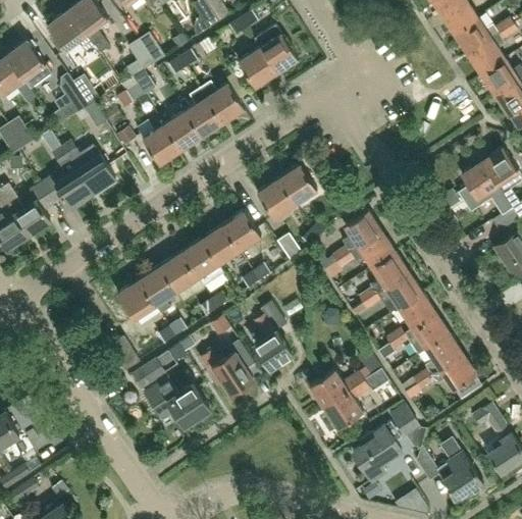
[(109,18),(95,0),(81,0),(69,9),(95,44),(101,53),(110,46),(104,38),(97,28),(109,18)]
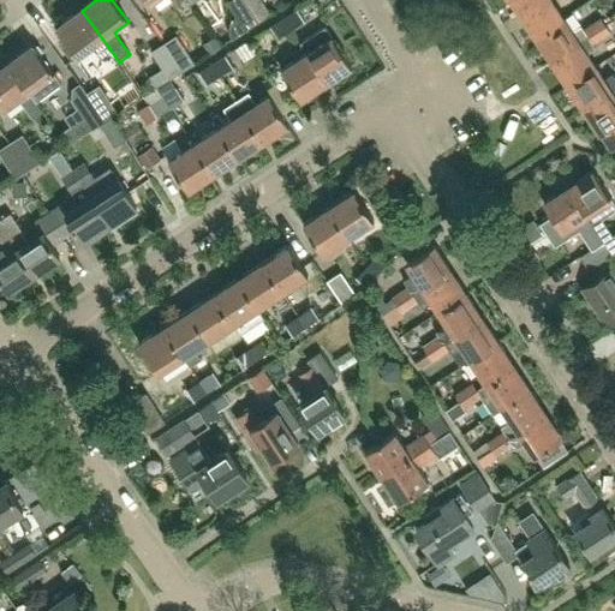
[(246,33),(260,24),(244,0),(239,0),(230,6),(246,33)]
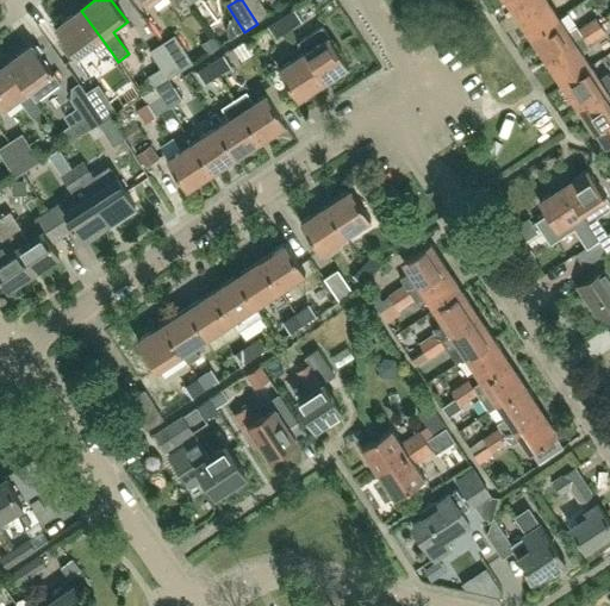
[(257,0),(242,0),(257,24),(269,17),(257,0)]
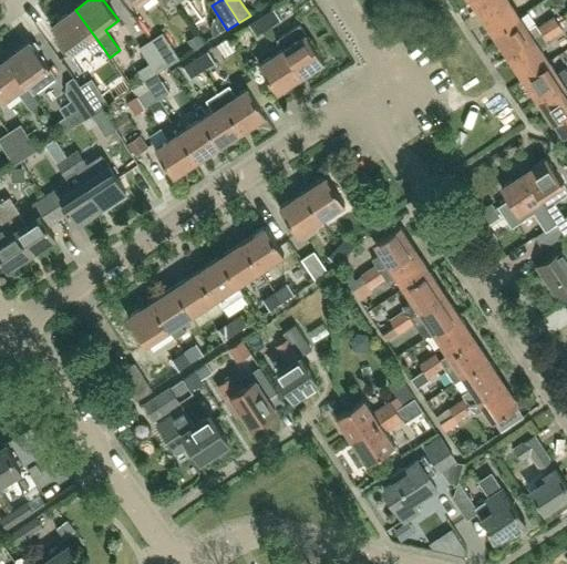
[(500,0),(471,0),(480,13),(500,0)]
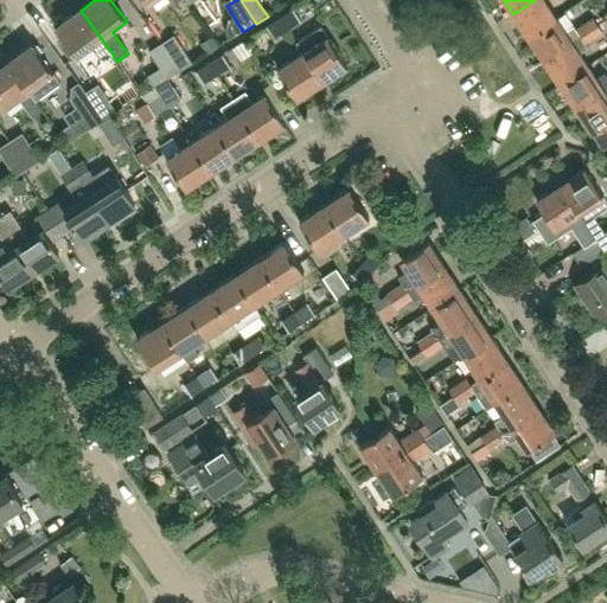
[(556,20),(542,0),(535,0),(513,14),(530,38),(556,20)]
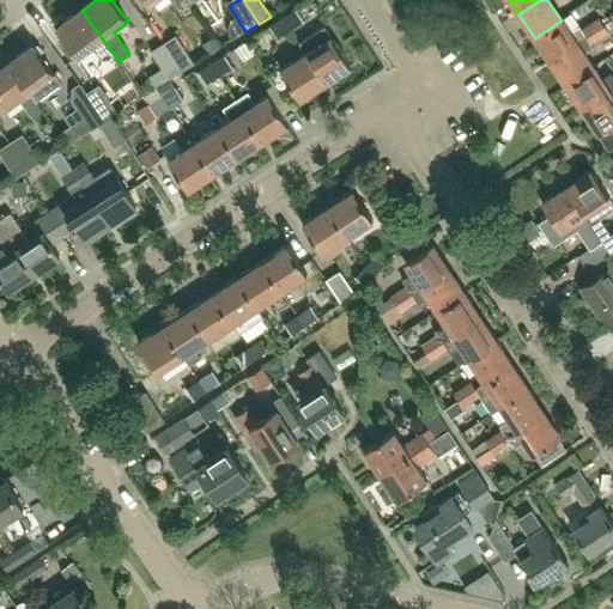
[(111,52),(82,11),(55,29),(65,41),(58,46),(71,64),(92,48),(101,60),(111,52)]
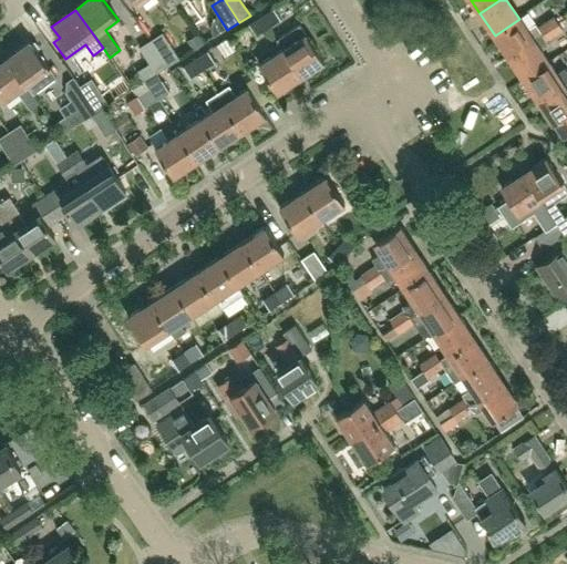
[(281,22),(274,10),(261,18),(269,30),(281,22)]
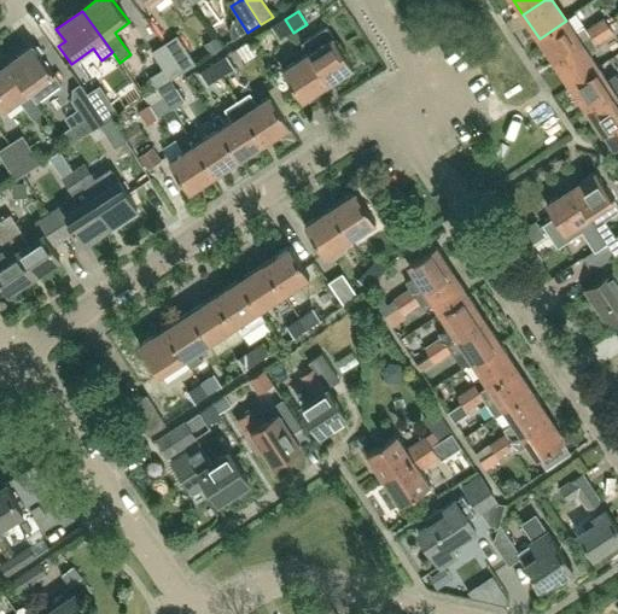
[(280,41),(293,33),(285,19),(272,28),(280,41)]
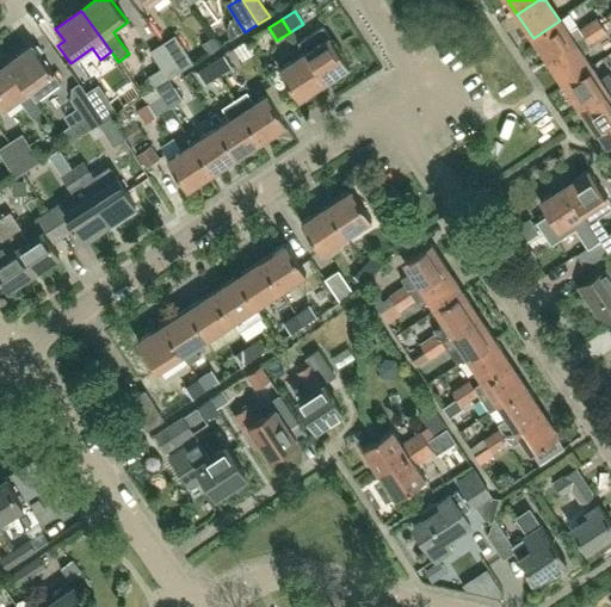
[(585,38),(580,31),(576,28),(568,33),(560,20),(534,38),(549,62),(585,38)]
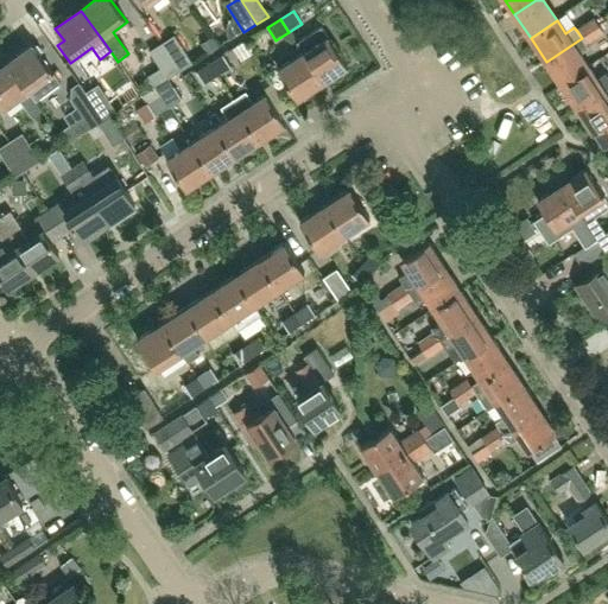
[(595,39),(603,33),(595,20),(586,25),(595,39)]
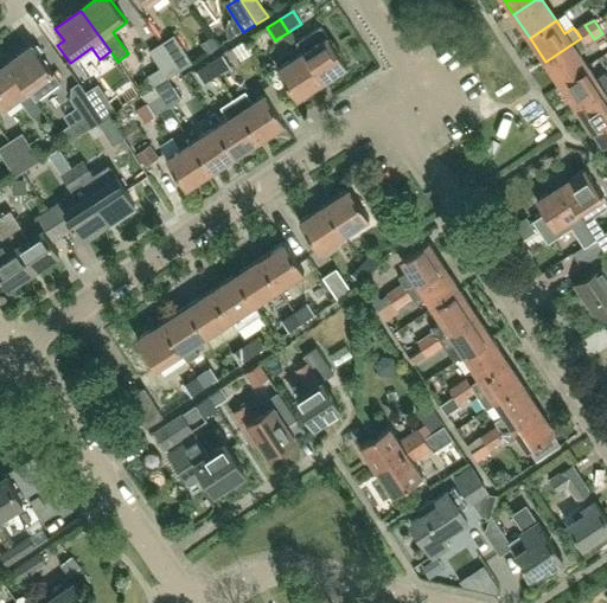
[(588,50),(585,45),(594,39),(585,25),(576,31),(581,38),(545,62),(561,85),(587,68),(579,56),(588,50)]
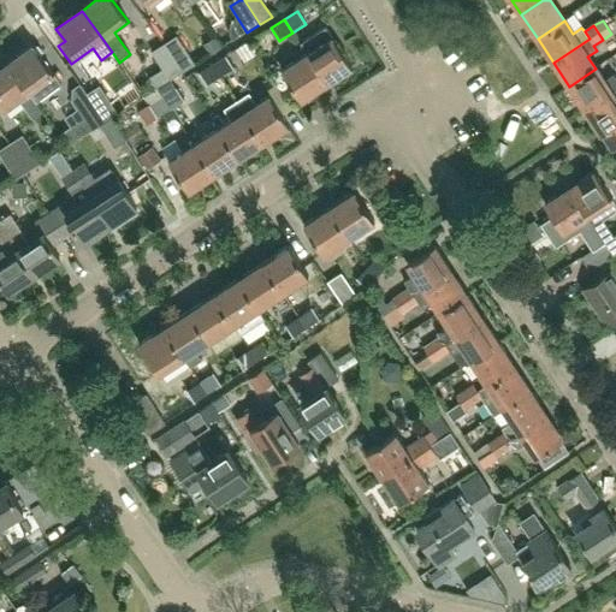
[(353,69),(332,39),(325,29),(301,46),(307,55),(326,85),(353,69)]
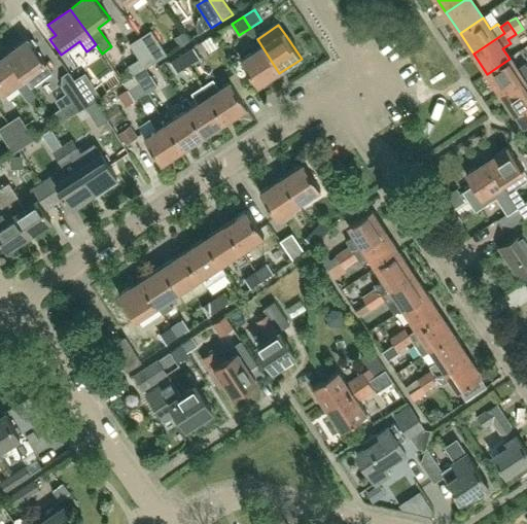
[(152,34),(142,40),(156,63),(167,57),(152,34)]
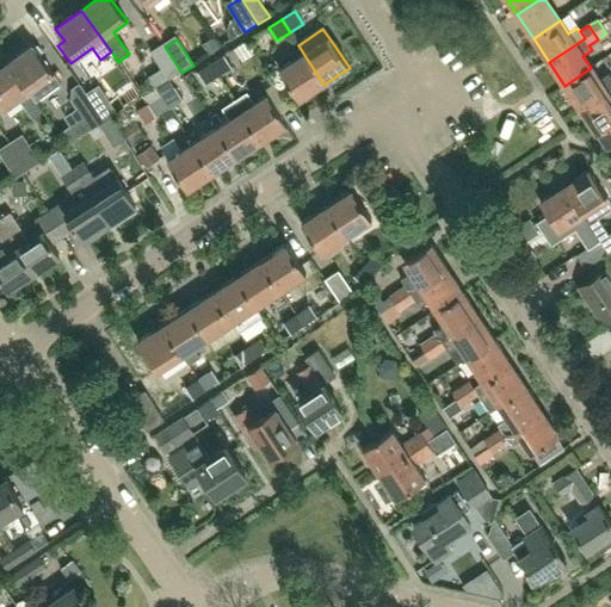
[(213,39),(202,48),(209,57),(220,49),(213,39)]
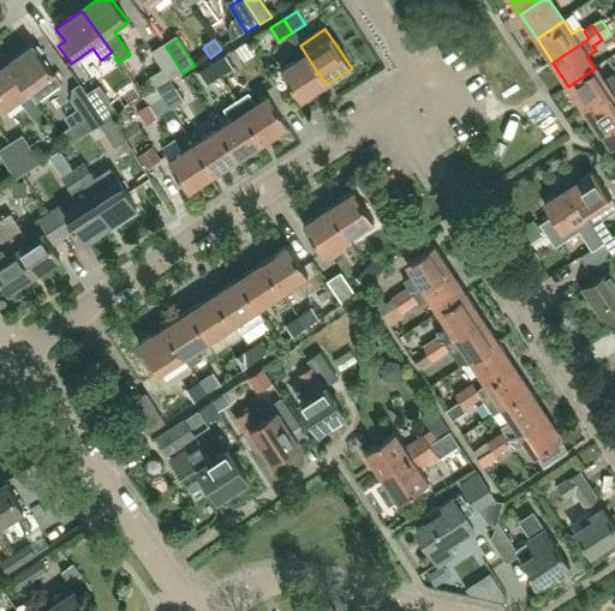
[(54,76),(33,47),(7,65),(29,94),(36,103),(60,85),(54,77),(54,76)]
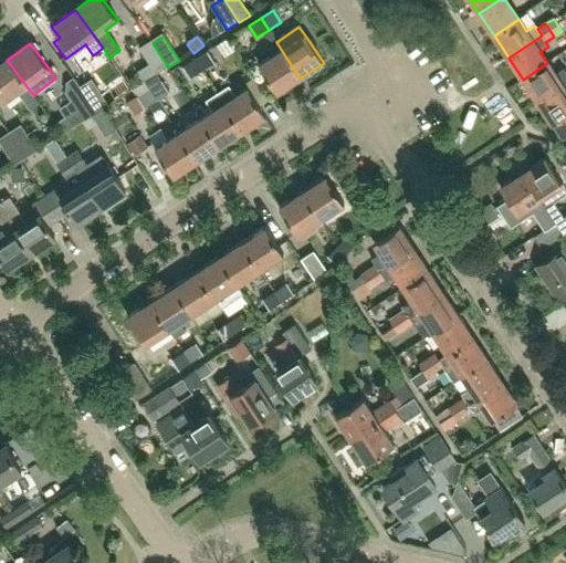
[(143,84),(168,68),(153,43),(140,51),(149,65),(136,75),(143,84)]
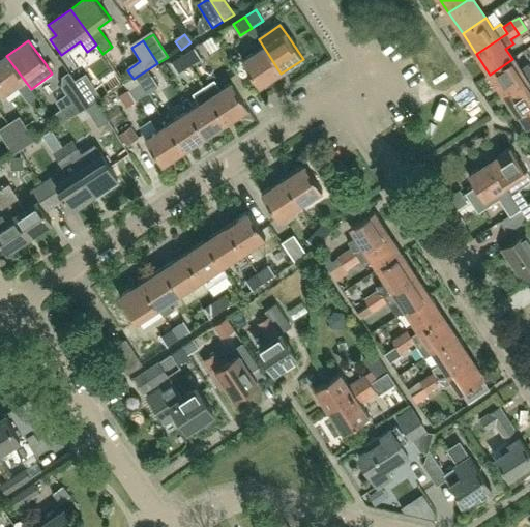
[(281,74),(264,48),(242,61),(260,87),(281,74)]
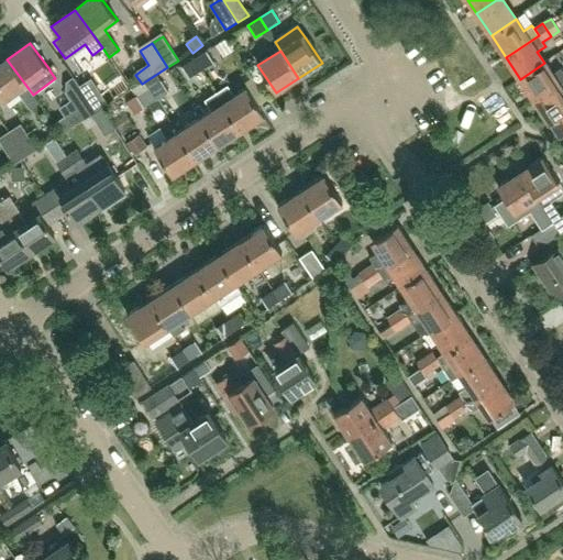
[(207,52),(195,61),(202,72),(214,64),(207,52)]
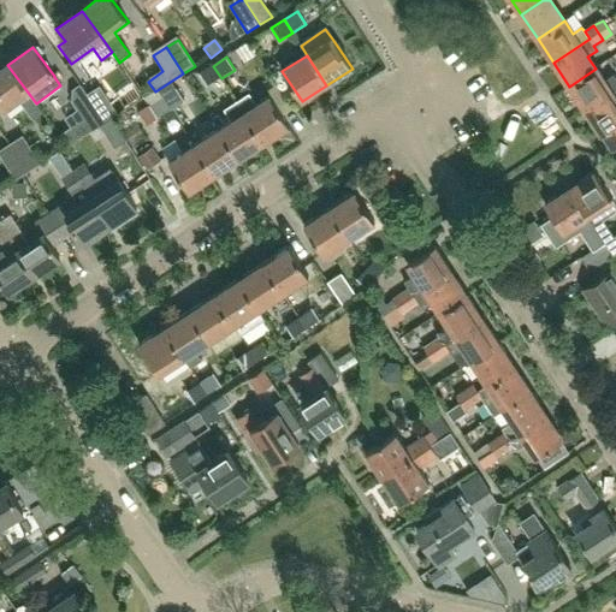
[(29,94),(7,65),(0,70),(0,107),(4,113),(29,94)]
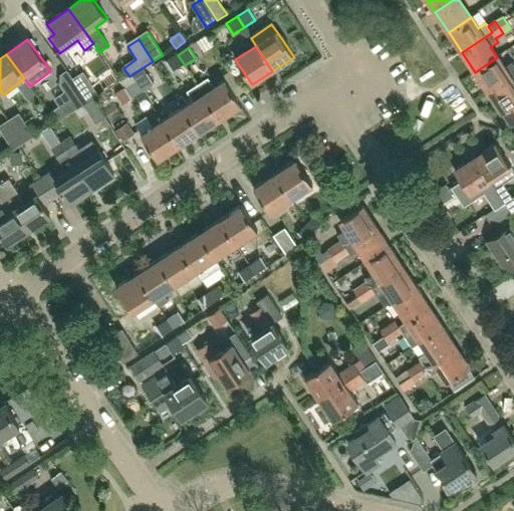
[(173,73),(185,65),(178,55),(166,62),(173,73)]
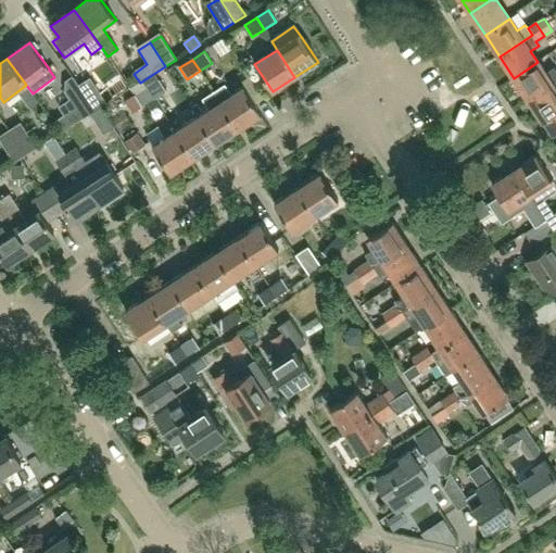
[(553,84),(555,82),(555,71),(554,68),(545,74),(538,62),(514,78),(529,100),(553,84)]
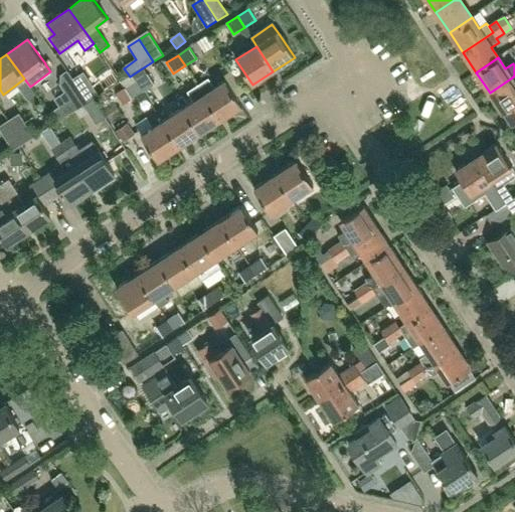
[(84,74),(73,81),(89,105),(94,101),(93,100),(99,97),(84,74)]
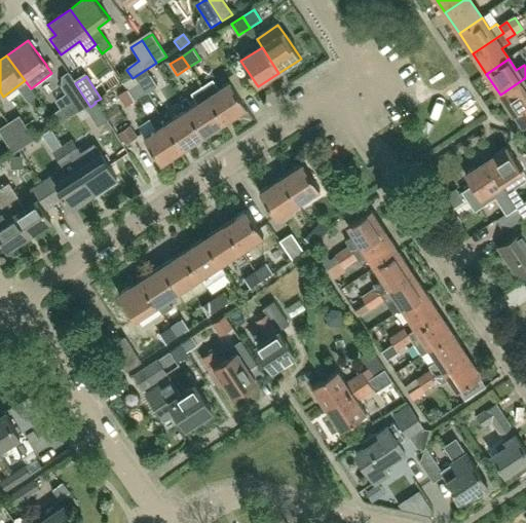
[(150,76),(139,83),(146,94),(156,87),(150,76)]
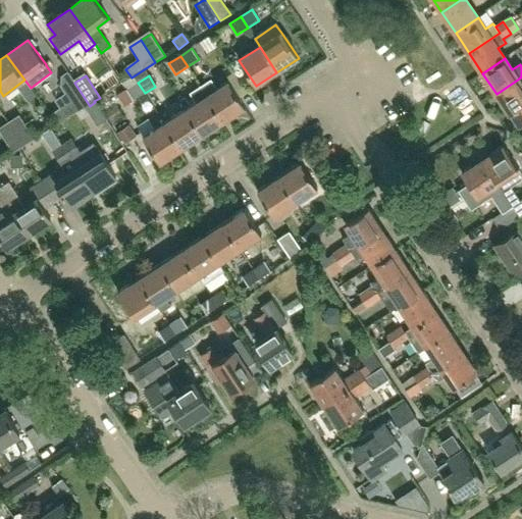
[(520,126),(521,124),(521,76),(519,79),(497,94),(510,115),(512,114),(520,126)]
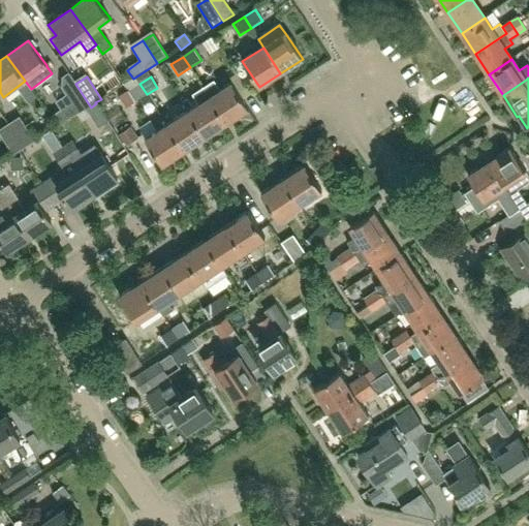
[(117,79),(105,86),(111,93),(121,86),(117,79)]
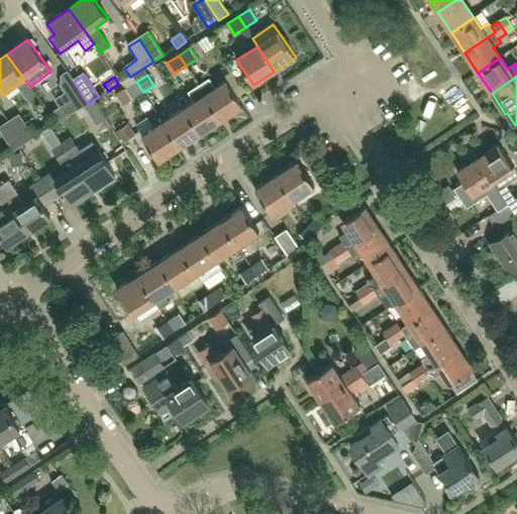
[(204,96),(220,121),(242,106),(226,81),(214,89),(209,81),(199,87),(204,96)]
